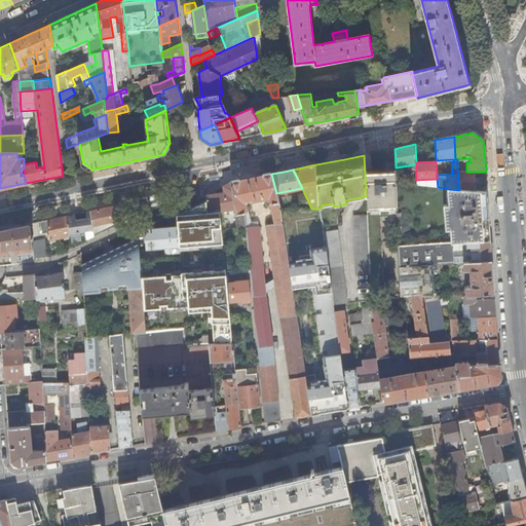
[(396,171),(365,172),(366,196),(367,216),(370,273),(371,289),(384,288),(381,218),(380,209),(397,209),(396,171)]
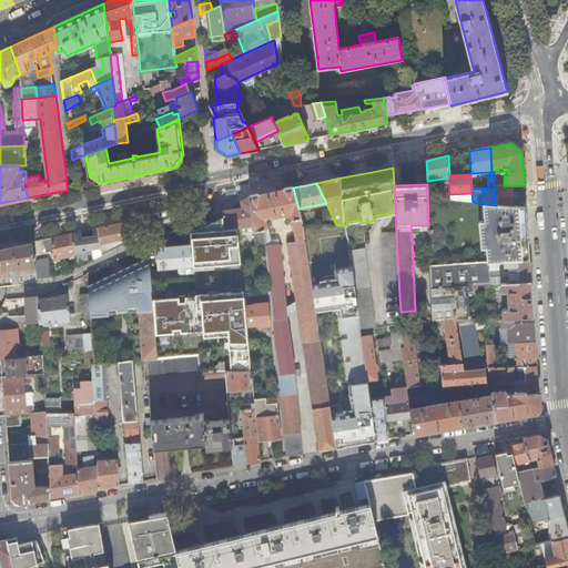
[(494,184),(496,205),(513,206),(510,185),(504,185),(494,184)]
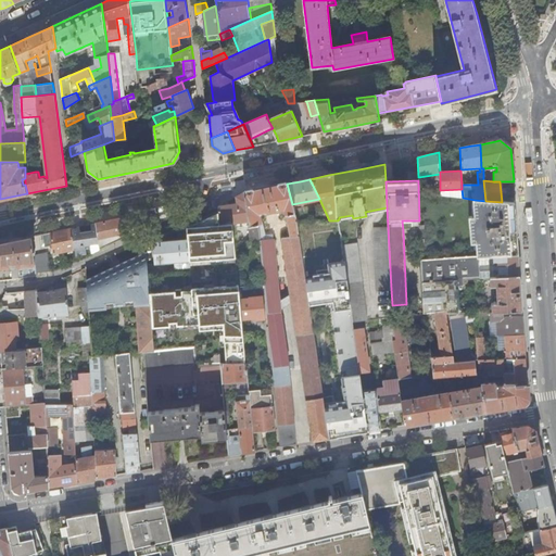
[(244,192),(249,222),(249,226),(257,224),(260,243),(264,286),(280,447),(297,444),(291,384),(289,366),(281,315),(273,240),(266,241),(265,236),(261,215),(262,213),(264,212),(266,213),(283,210),(289,237),(281,238),(313,442),(329,439),(324,408),(308,305),(305,279),(304,277),(304,273),(297,220),(292,204),(287,184),(264,188),(244,192)]
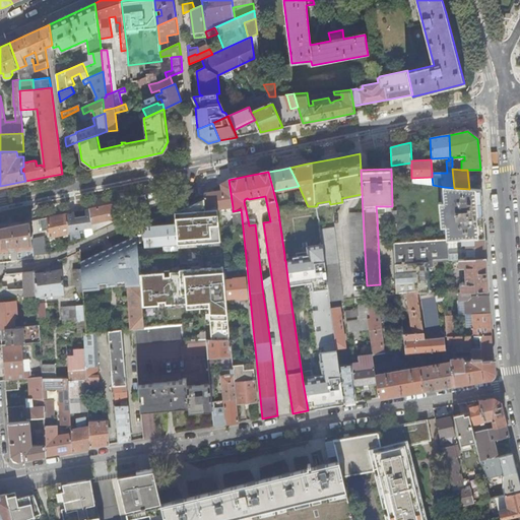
[(432,177),(411,178),(411,183),(433,185),(432,177)]
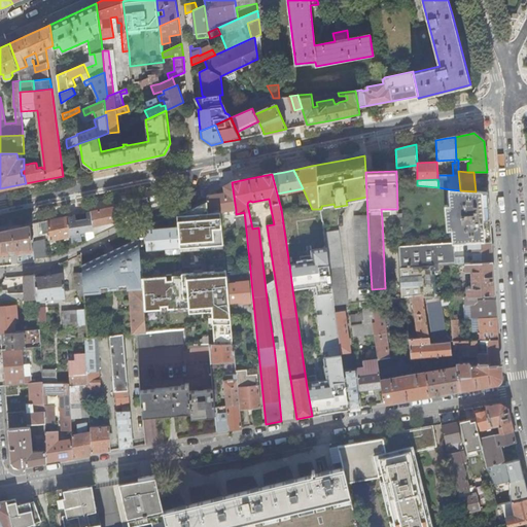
[(206,197),(206,198),(207,202),(208,213),(220,211),(236,210),(232,182),(223,187),(224,194),(207,197),(206,197)]
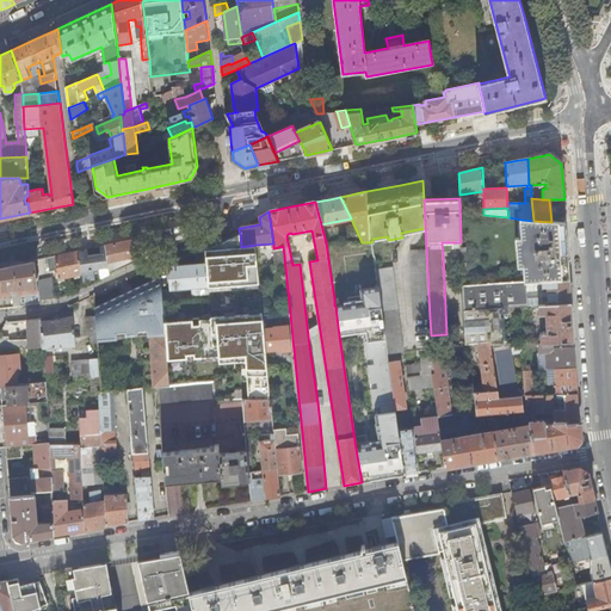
[(524,267),(525,282),(569,279),(566,223),(551,222),(534,221),(522,220),(523,238),(516,238),(518,267),(524,267)]
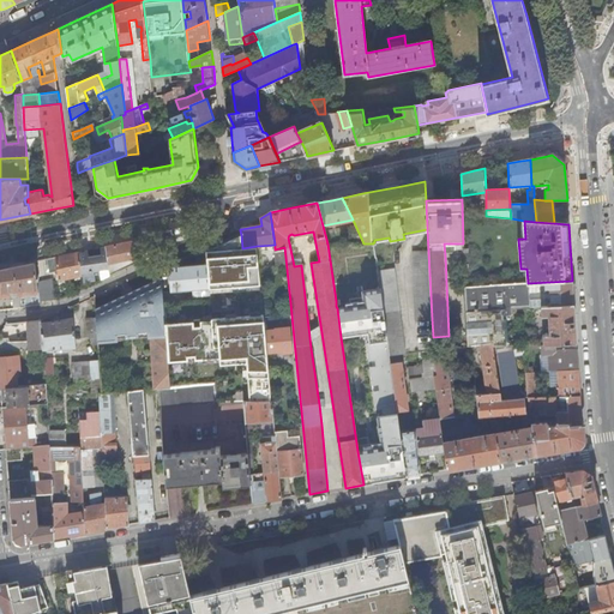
[(241,235),(222,244),(226,287),(260,284),(257,246),(242,248),(241,235)]
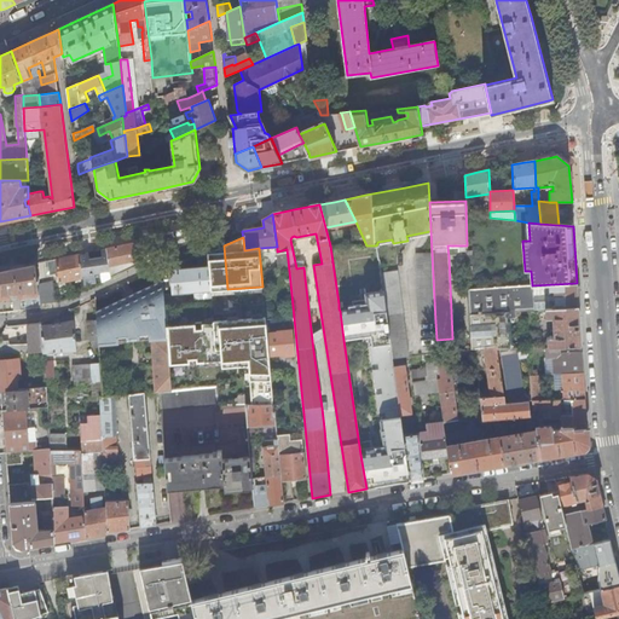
[(122,246),(106,249),(110,276),(144,260),(136,243),(122,246)]
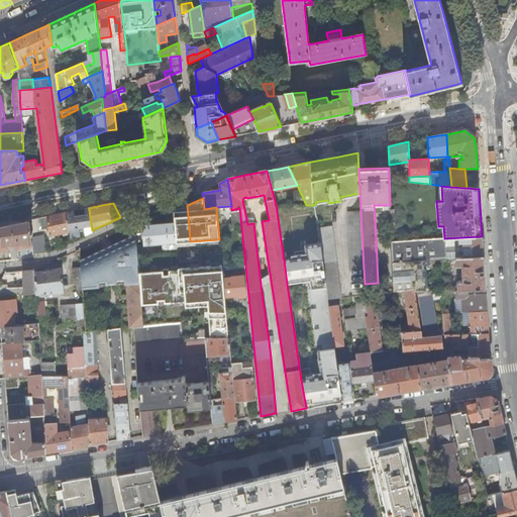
[(374,205),(375,214),(391,213),(391,212),(391,209),(390,205),(374,205)]
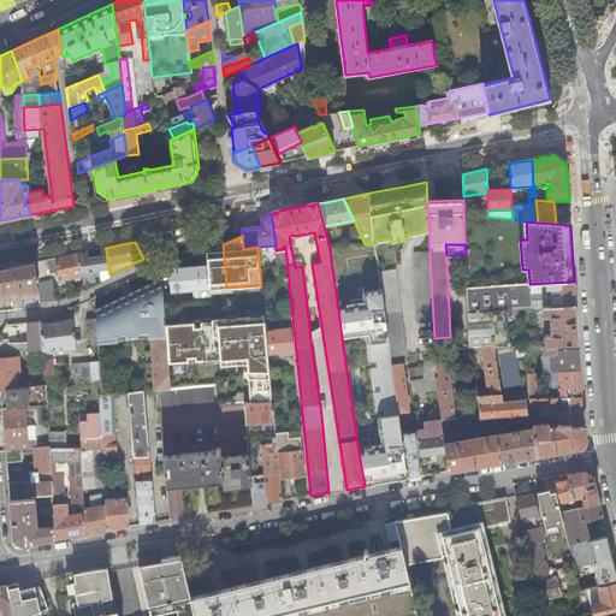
[(88,252),(78,254),(82,274),(100,272),(101,280),(110,277),(110,274),(106,248),(100,249),(101,255),(89,258),(88,252)]
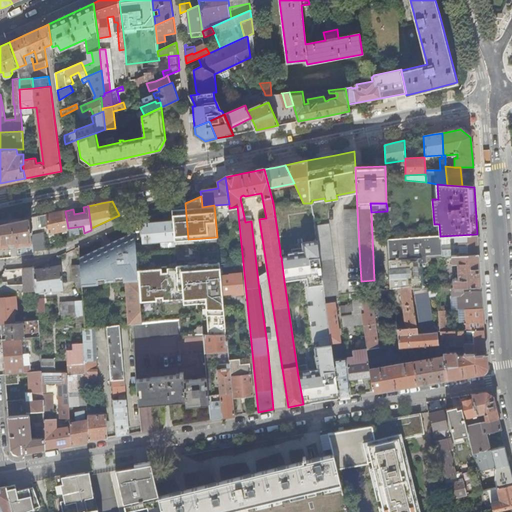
[(237,206),(229,208),(231,225),(239,224),(237,206)]
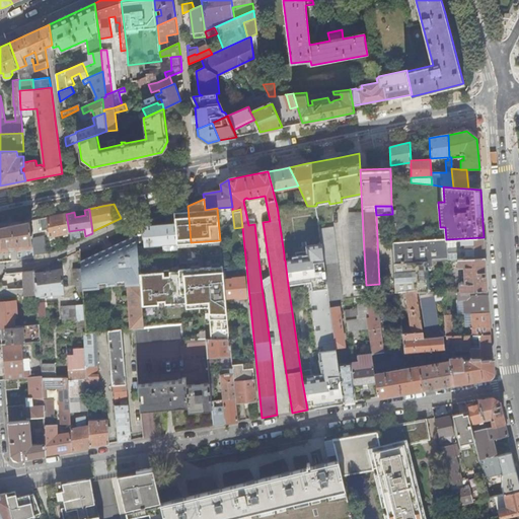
[(186,243),(182,212),(173,212),(174,224),(143,226),(145,246),(162,244),(163,255),(176,254),(175,243),(186,243)]
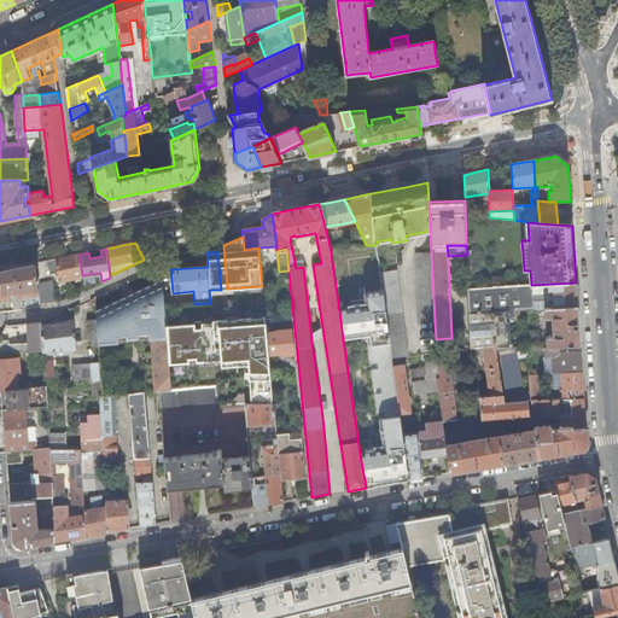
[(435,321),(431,254),(415,255),(419,322),(435,321)]
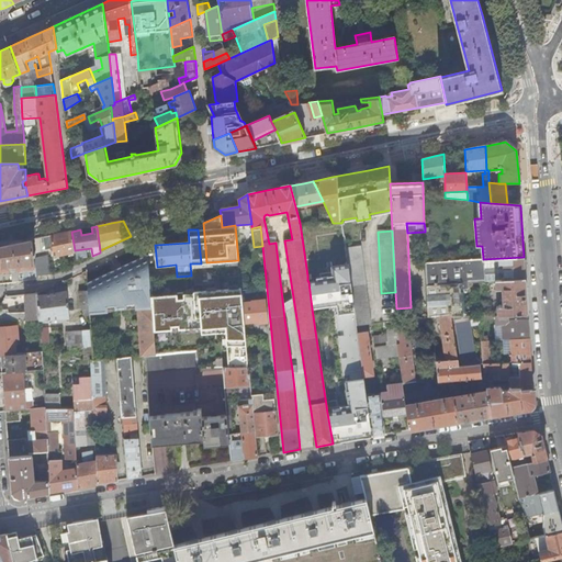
[(62,234),(44,237),(46,250),(53,249),(54,257),(75,253),(75,250),(71,232),(62,234)]
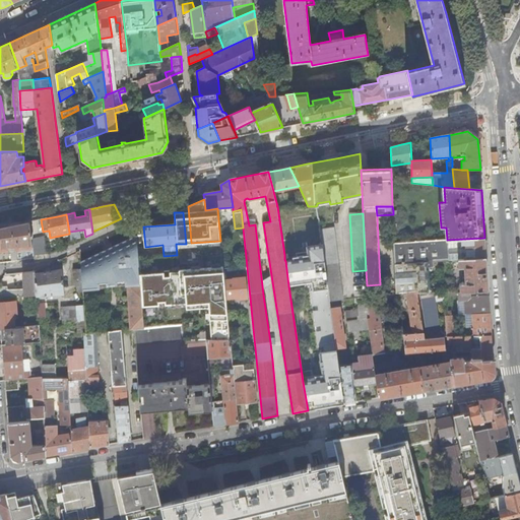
[(30,239),(28,221),(10,225),(0,228),(0,262),(33,259),(30,239)]
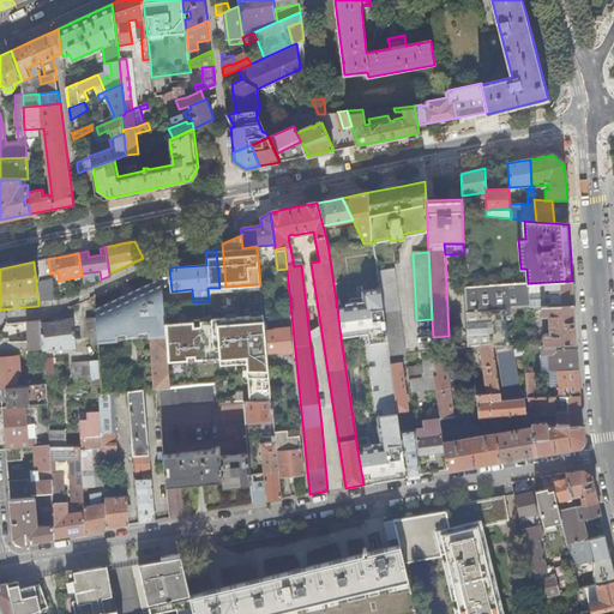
[(393,270),(378,272),(380,289),(389,356),(405,354),(393,270)]
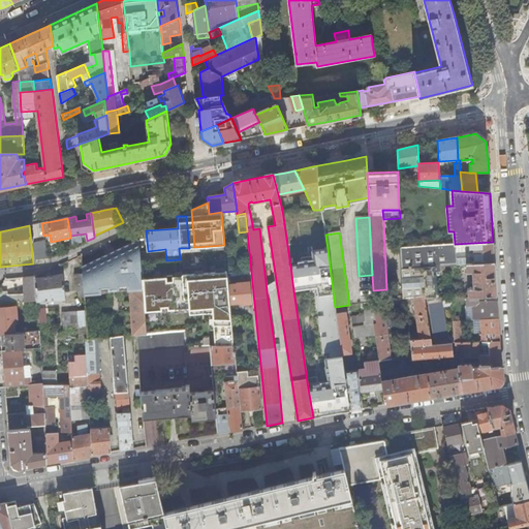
[(138,240),(82,266),(83,274),(84,293),(99,291),(99,288),(128,286),(132,335),(135,335),(146,334),(144,312),(142,280),(141,268),(138,240)]
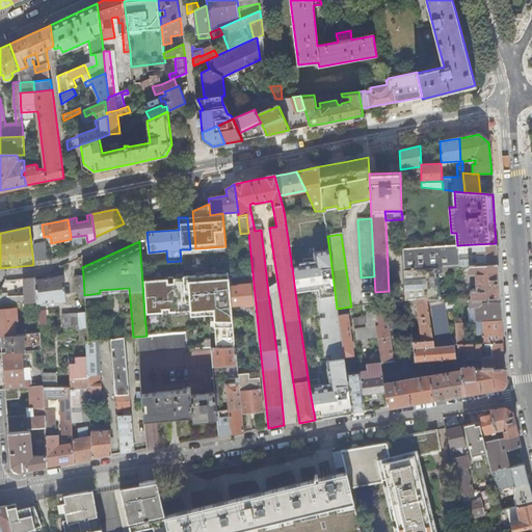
[(46,242),(32,244),(34,263),(42,261),(42,262),(48,260),(46,242)]
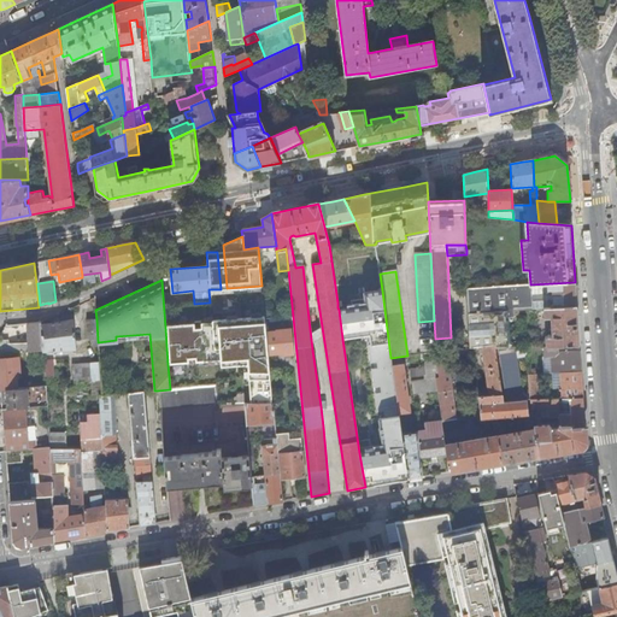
[(516,359),(513,347),(522,347),(519,310),(544,309),(576,306),(575,282),(530,285),(468,288),(470,348),(476,347),(482,347),(494,345),(495,348),(499,348),(507,401),(522,399),(516,359)]
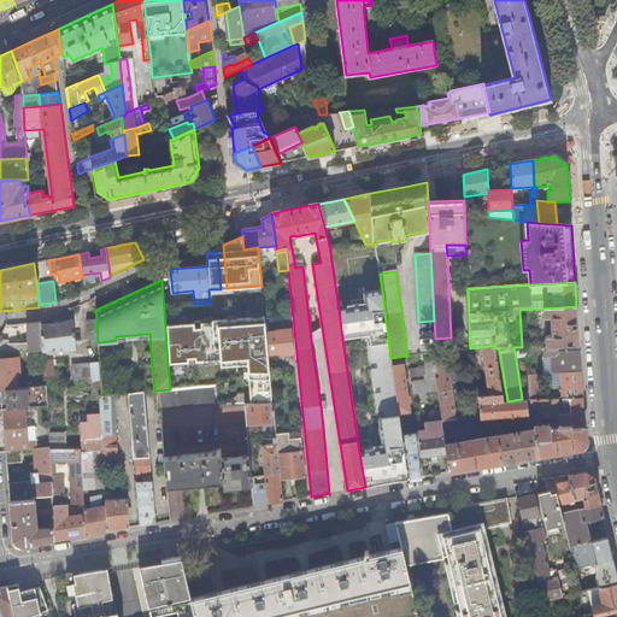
[(391,358),(382,291),(363,294),(364,299),(364,303),(351,305),(346,306),(347,309),(339,310),(342,339),(365,335),(369,335),(370,341),(366,341),(370,364),(376,363),(376,369),(371,370),(374,388),(380,387),(381,393),(375,394),(377,412),(383,411),(385,418),(378,419),(380,429),(382,429),(383,439),(381,439),(383,450),(359,453),(365,487),(377,485),(377,482),(382,481),(383,483),(387,483),(409,479),(401,434),(399,415),(392,366),(391,358)]
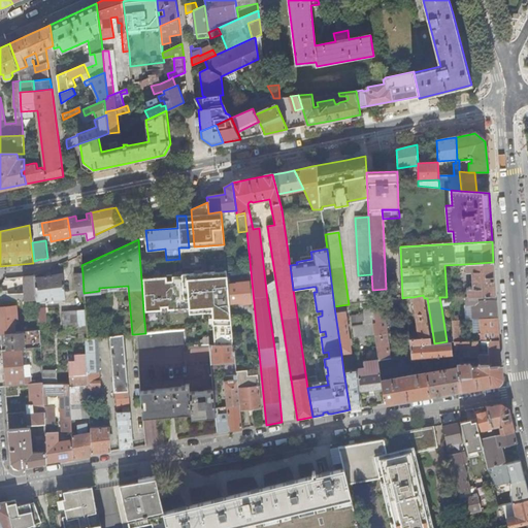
[(496,296),(493,262),(465,264),(466,272),(471,272),(472,288),(467,289),(468,297),(479,296),(496,296)]
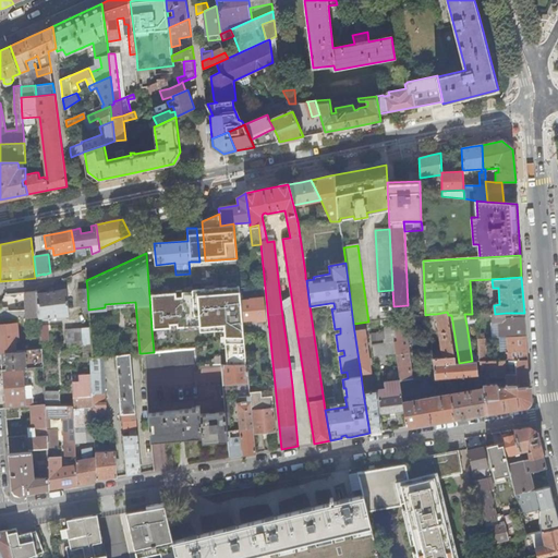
[(246,365),(240,287),(193,290),(193,292),(149,295),(152,329),(193,326),(193,331),(223,329),(226,365),(221,365),(222,379),(249,377),(247,365),(246,365)]
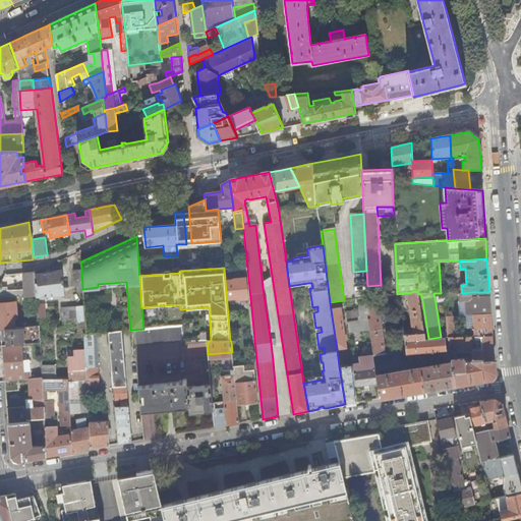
[(82,289),(81,270),(73,271),(74,283),(76,286),(79,292),(83,292),(82,289)]
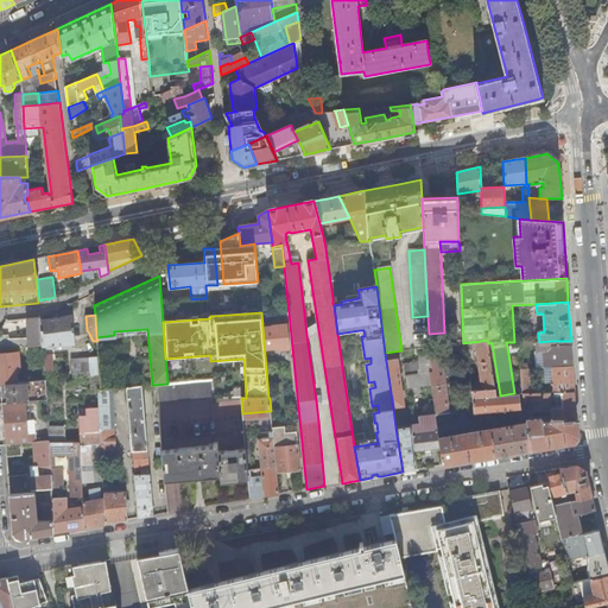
[(73,316),(40,321),(43,344),(43,347),(73,344),(73,348),(75,347),(75,340),(77,340),(77,336),(75,336),(73,316)]
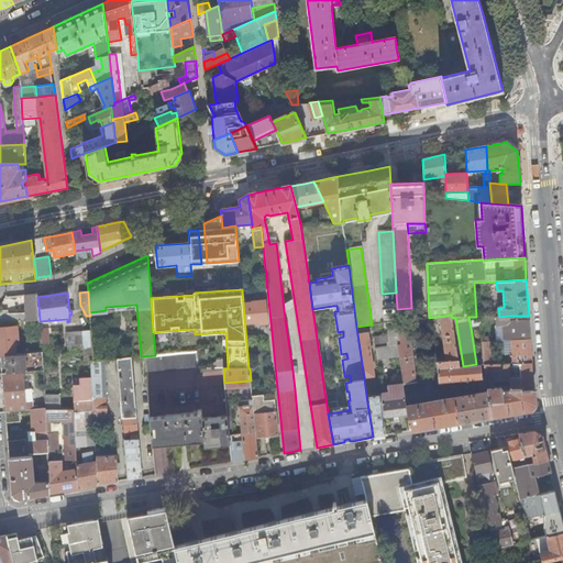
[(37,295),(25,296),(26,313),(9,315),(10,322),(32,320),(40,319),(37,297),(37,295)]
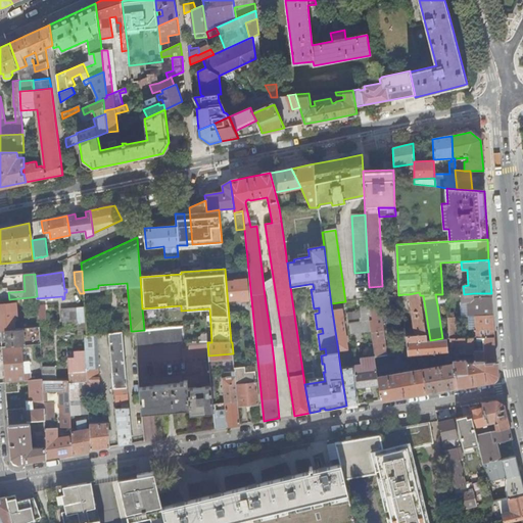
[(233,282),(226,283),(228,300),(240,299),(240,301),(249,300),(247,279),(233,280),(233,282)]
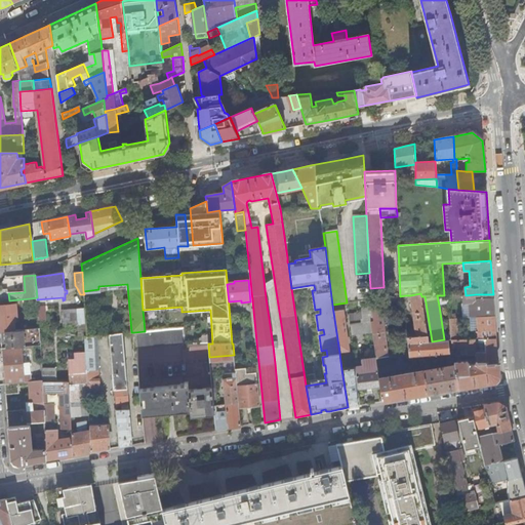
[(8,289),(0,289),(0,301),(9,300),(8,293),(8,289)]
